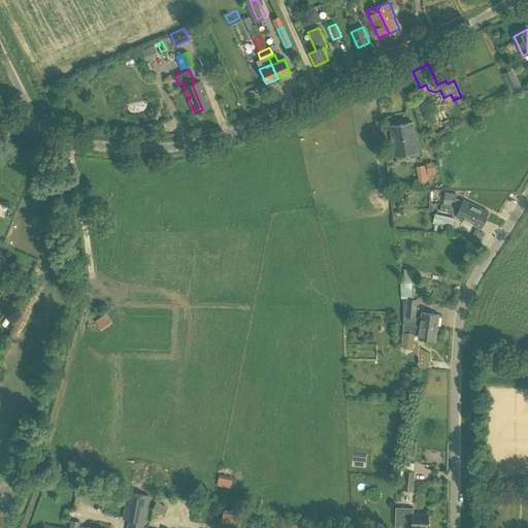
[(192,85),(202,109),(210,106),(200,80),(199,80),(198,75),(195,74),(192,76),(195,83),(192,85)]
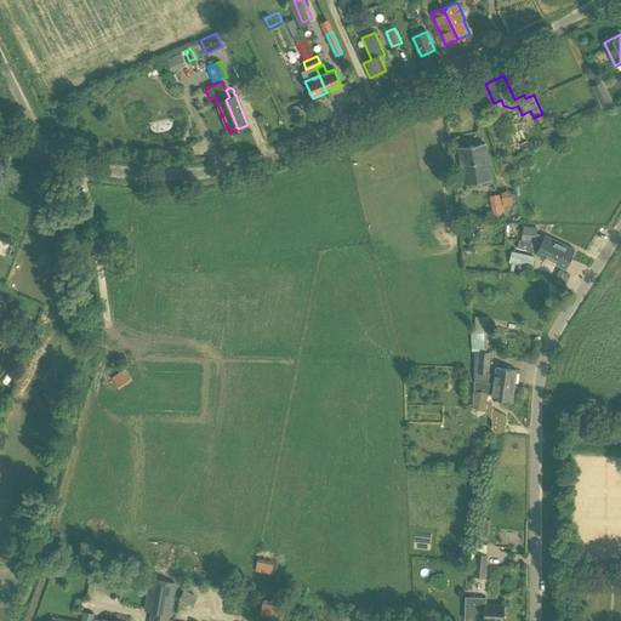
[(605,90),(603,91),(597,93),(599,100),(603,106),(609,103),(611,102),(608,96),(605,90)]
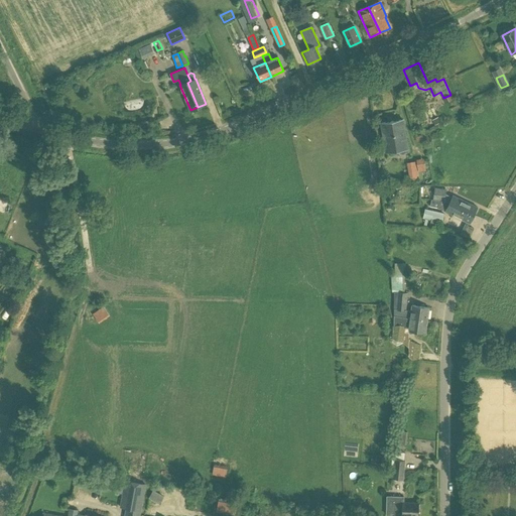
[(211,103),(218,101),(208,80),(202,83),(211,103)]
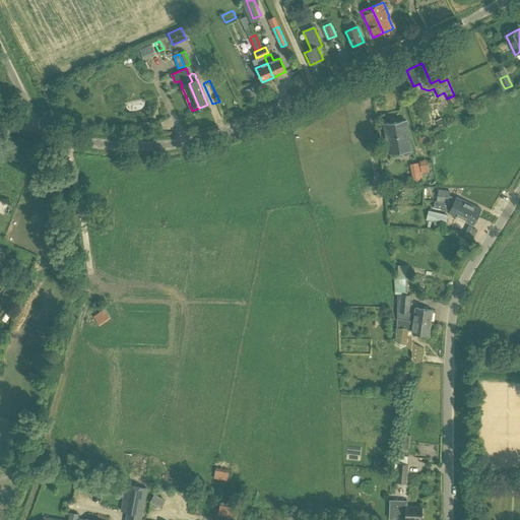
[(219,104),(213,107),(217,114),(223,111),(219,104)]
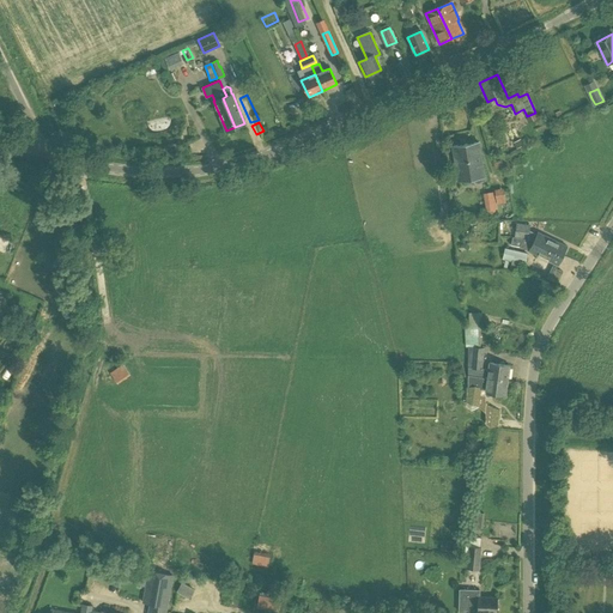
[(454,147),(459,181),(485,177),(479,143),(454,147)]
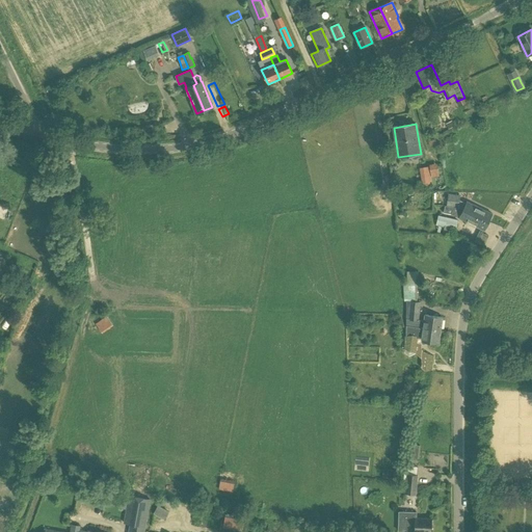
[(421,168),(424,183),(431,182),(429,166),(421,168)]
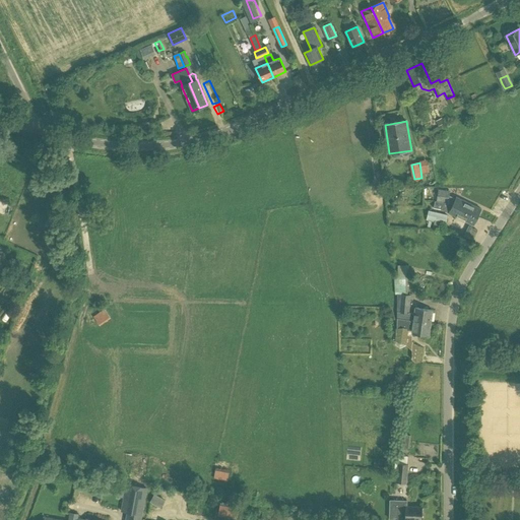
[(439,190),(437,201),(438,201),(445,201),(478,216),(481,209),(456,197),(455,199),(449,197),(450,191),(439,190)]
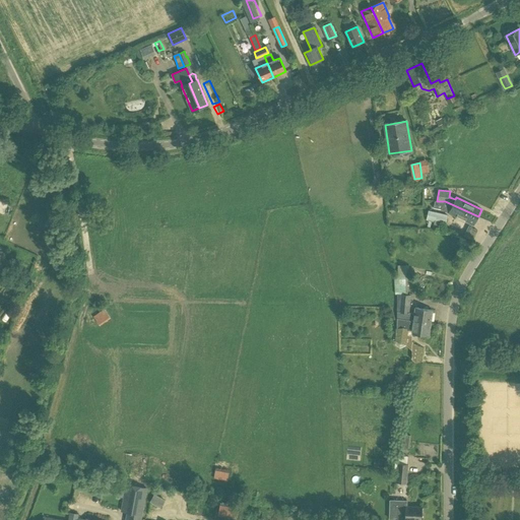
[(436,201),(434,208),(442,209),(474,224),(478,216),(445,201),(438,201),(437,201),(436,201)]
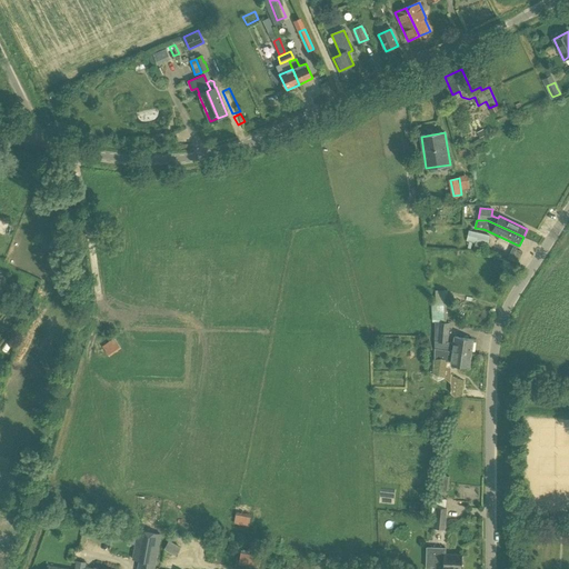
[(467,241),(476,243),(476,241),(488,243),(490,236),(478,232),(469,231),(467,241)]
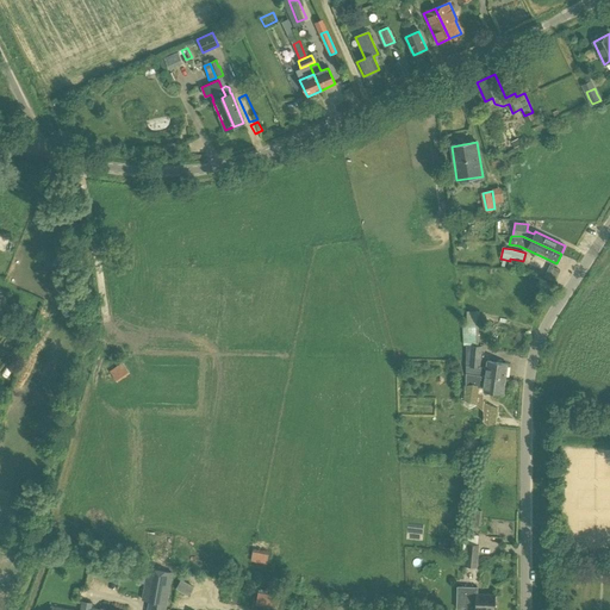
[(468,324),(464,325),(465,344),(466,344),(466,373),(505,379),(508,365),(487,361),(486,367),(480,367),(483,347),(477,346),(477,324),(480,324),(479,311),(467,311),(468,324)]
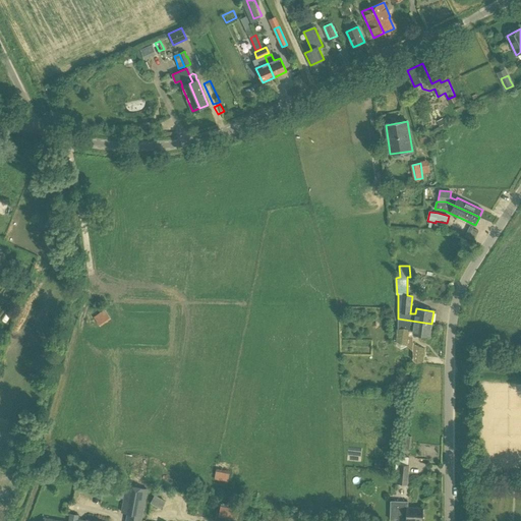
[(398,319),(398,326),(399,327),(399,339),(406,340),(406,343),(408,343),(410,342),(411,341),(411,338),(410,337),(409,336),(409,335),(408,335),(409,331),(413,332),(413,334),(429,336),(431,324),(398,319)]
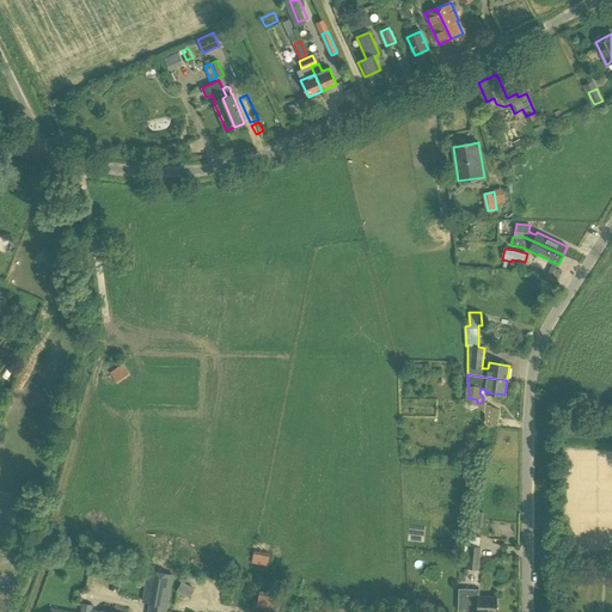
[(489,408),(487,422),(489,424),(497,424),(500,410),(493,407),(489,408)]
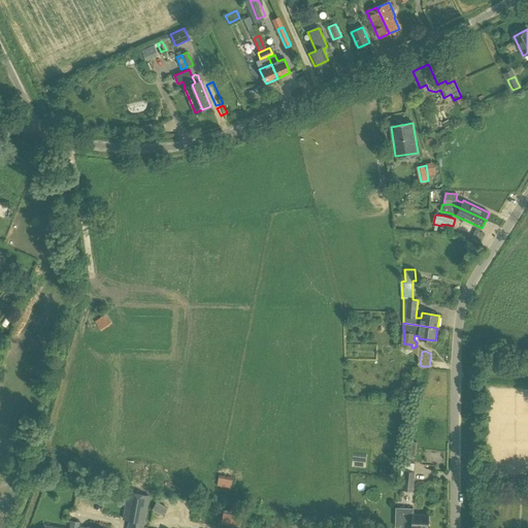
[(402,489),(413,490),(414,471),(404,470),(402,489)]
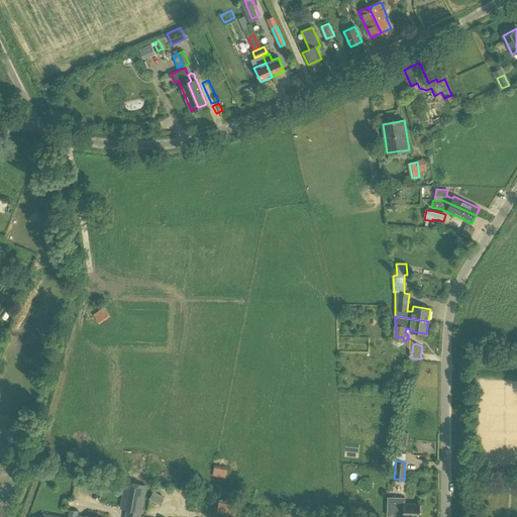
[(228,477),(229,466),(215,464),(214,476),(228,477)]
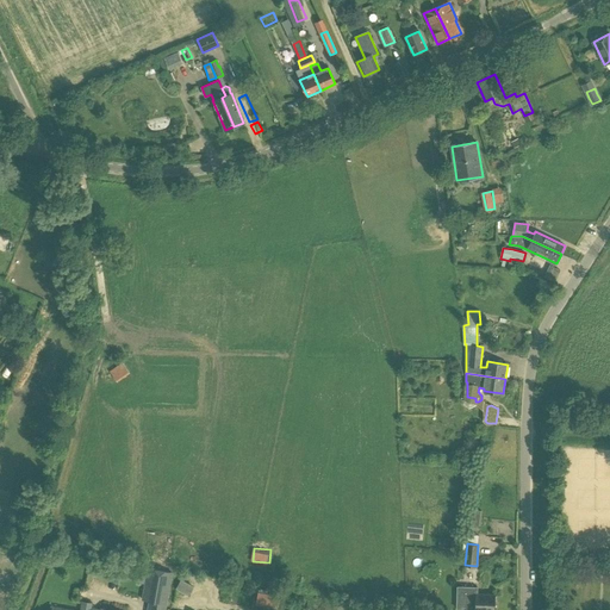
[(165,609),(172,570),(148,566),(142,599),(149,601),(147,609),(165,609)]
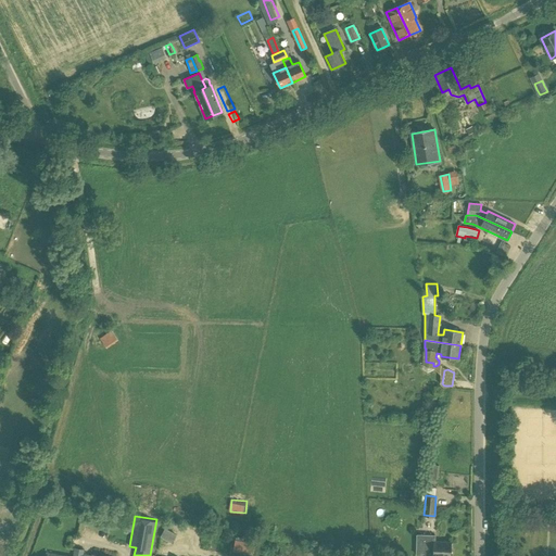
[(161,536),(172,543),(177,534),(165,528),(161,536)]
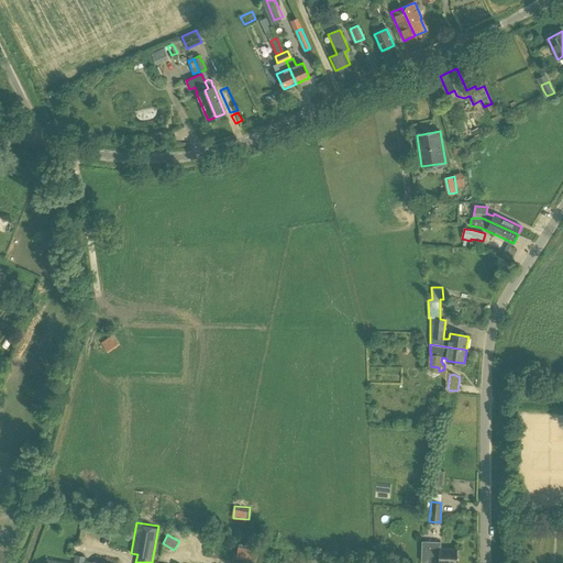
[(422,562),(439,562),(455,562),(456,549),(441,549),(441,542),(423,541),(422,562)]
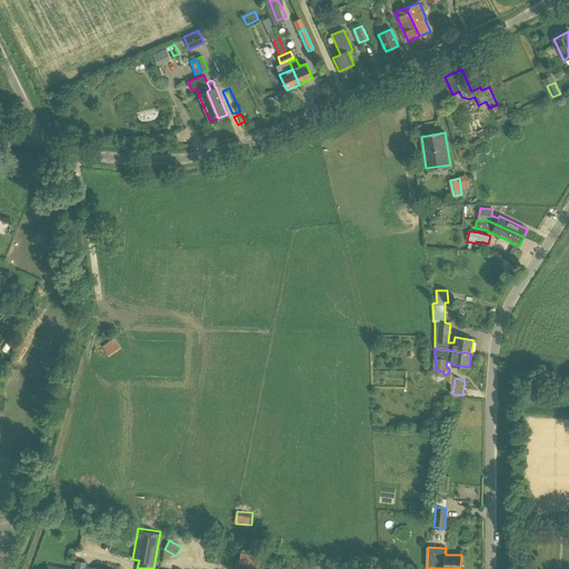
[(239,563),(259,568),(261,557),(241,553),(239,563)]
